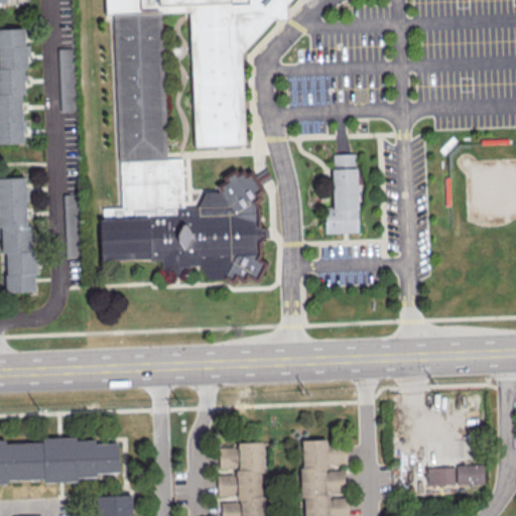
[(167,160),(160,15),(189,13),(196,148),(246,146),(243,55),(275,20),(286,18),(286,3),(291,0),(105,0),(106,20),(114,20),(120,162),(167,160)]
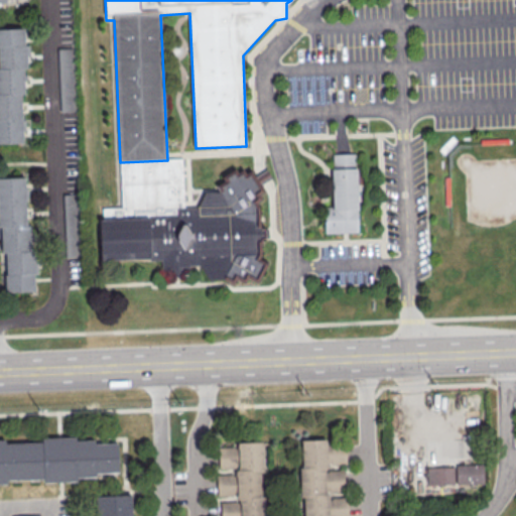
[(0,142),(24,142),(21,67),(28,67),(27,43),(24,43),(24,28),(0,28),(0,142)]
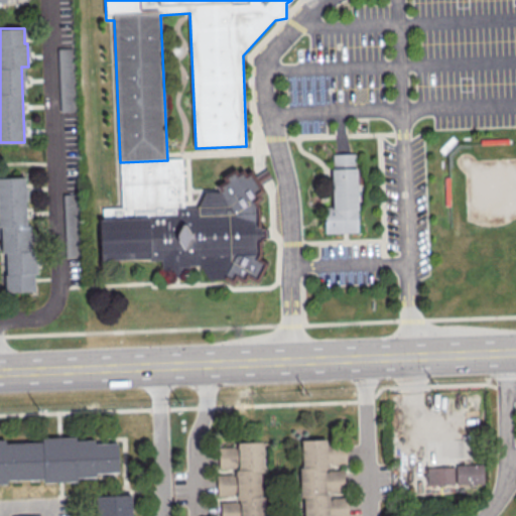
[(73,48),(58,48),(60,111),(74,111),(73,48)]
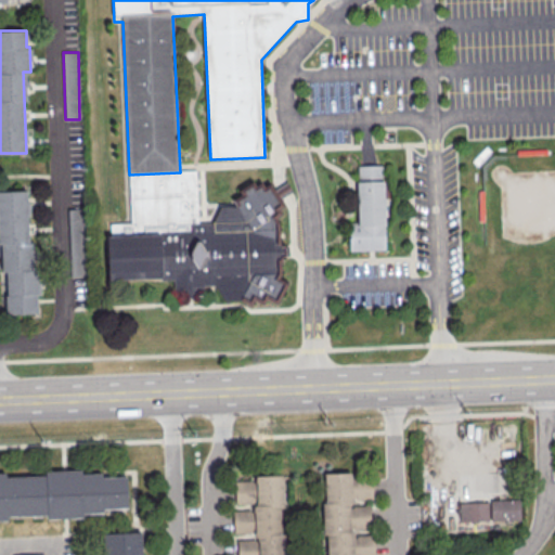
[(350,226),(358,223),(359,183),(359,169),(383,167),(386,252),(350,254),(350,226)]
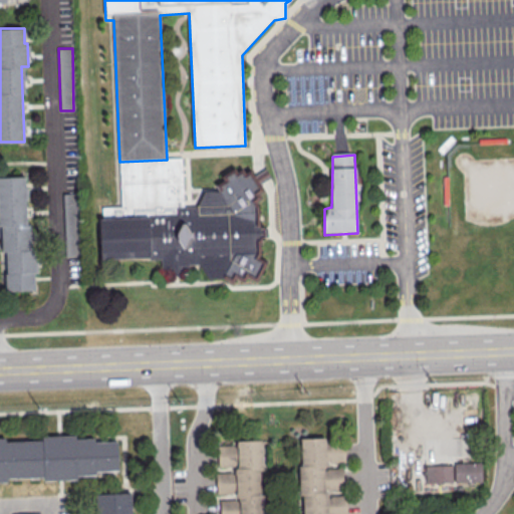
[(167,160),(119,162),(121,208),(103,208),(103,221),(99,221),(100,261),(161,259),(164,267),(172,270),(173,275),(179,275),(179,270),(188,266),(200,266),(208,278),(223,278),(230,265),(229,257),(255,256),(263,234),(251,212),(227,214),(227,203),(218,193),(205,193),(197,208),(185,209),(183,158),(167,160)]
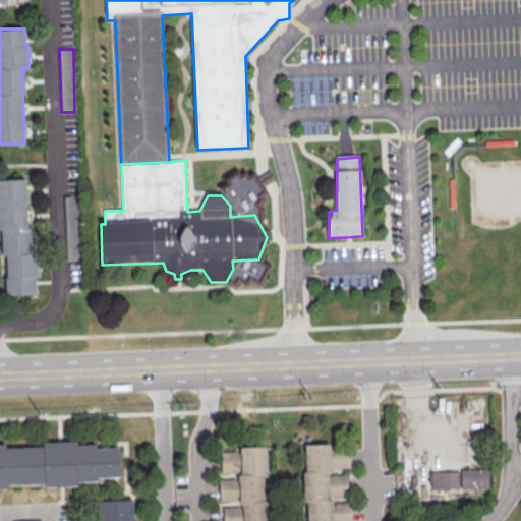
[(0,178),(0,254),(4,255),(5,295),(35,293),(34,277),(31,277),(27,178),(0,178)]
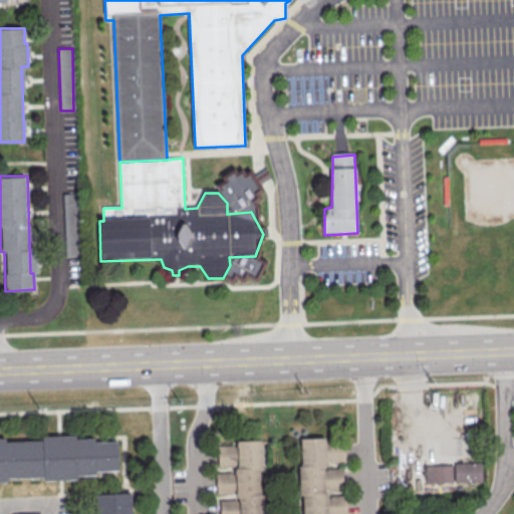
[(64,193),(66,256),(78,256),(76,193),(64,193)]
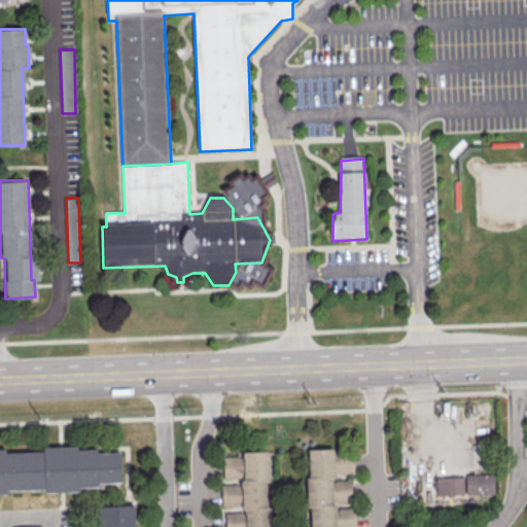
[(24,451),(42,451),(42,447),(60,446),(77,446),(77,449),(96,448),(96,452),(97,482),(97,486),(79,487),(79,491),(62,492),(44,492),(44,488),(25,489),(24,451)]
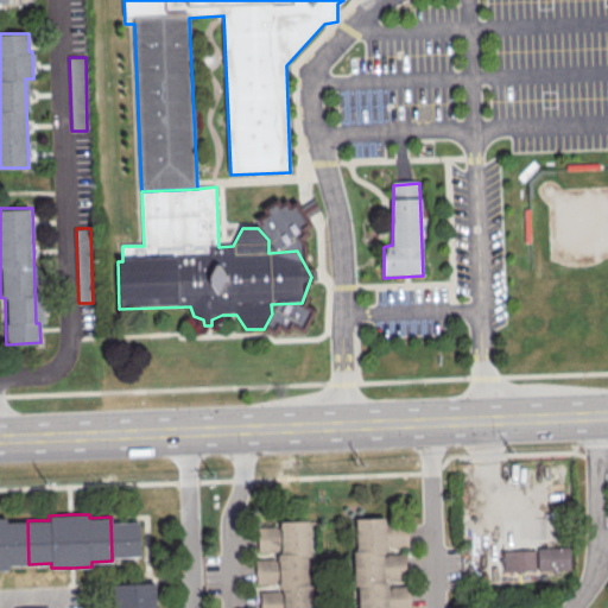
[(355,607),(407,607),(406,552),(385,553),(385,546),(406,545),(406,526),(384,527),(384,517),(353,518),(355,607)]
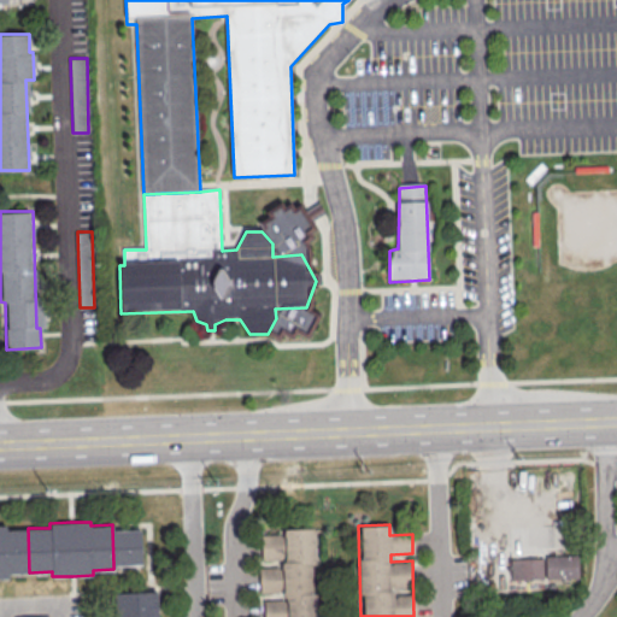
[(0,526),(6,526),(6,529),(28,528),(29,573),(9,574),(9,579),(0,579),(0,526)]
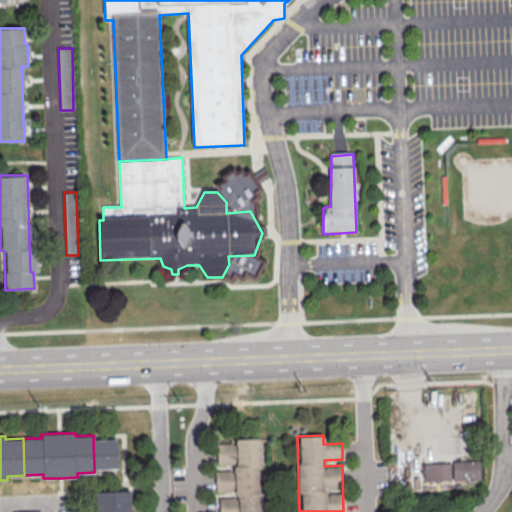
[(104,439),(113,439),(116,438),(117,467),(106,468),(104,439)]
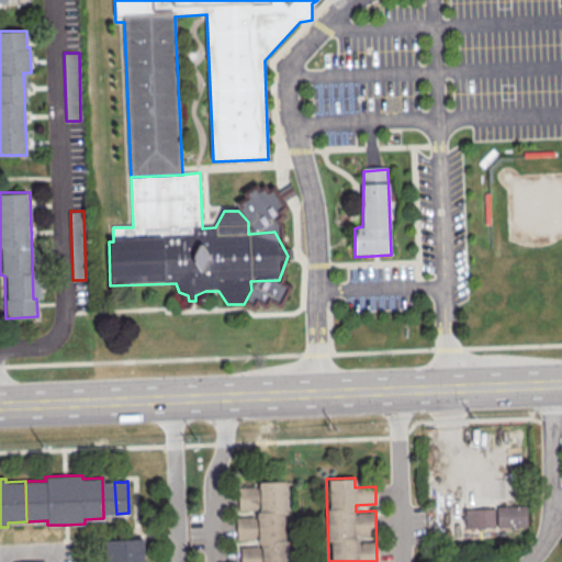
[(239,561),(287,561),(285,481),(256,481),(257,485),(237,486),(237,510),(250,509),(250,516),(235,516),(235,542),(239,542),(239,561)]
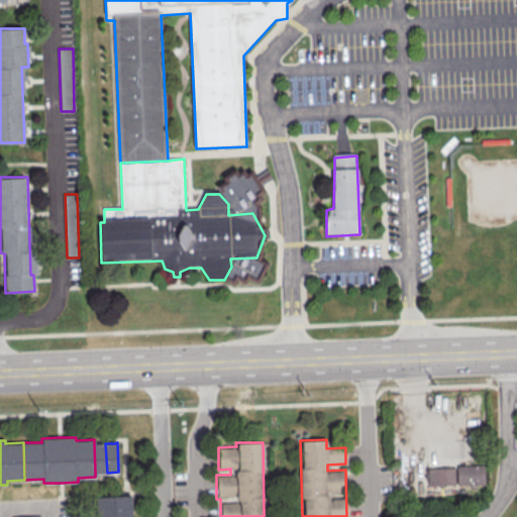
[(105,443),(107,473),(95,473),(94,443),(97,443),(105,443)]
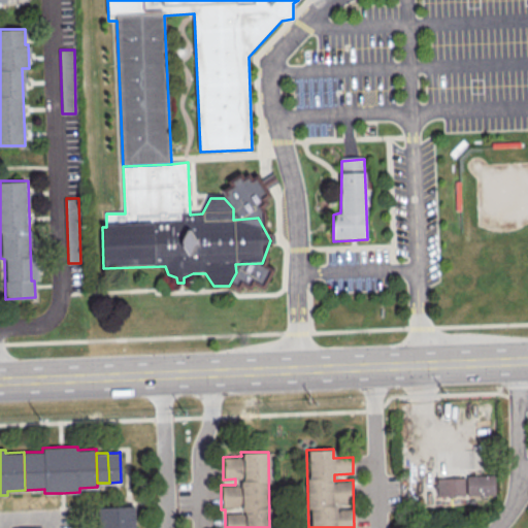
[(494,494),(494,473),(466,474),(466,495),(494,494)]
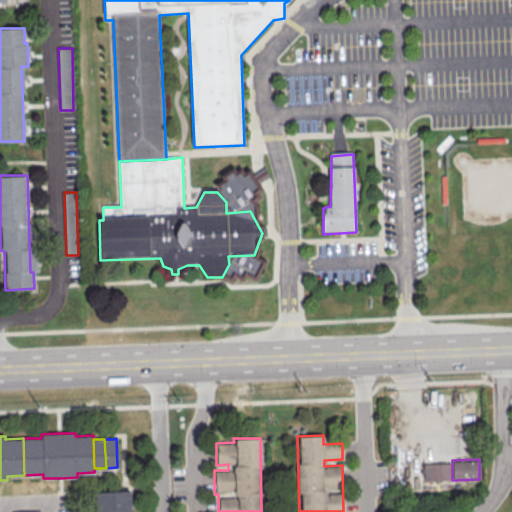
[(423,463),(423,480),(450,480),(450,463),(423,463)]
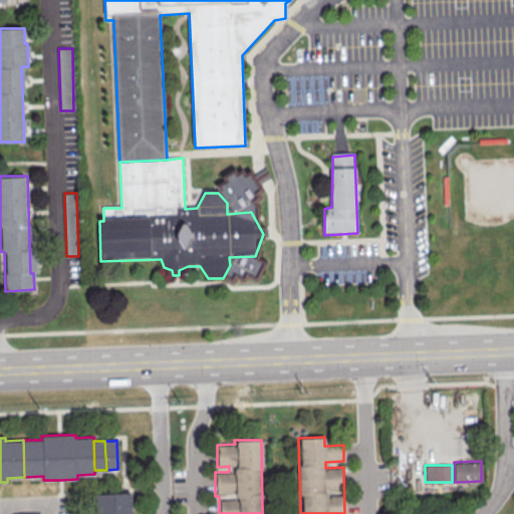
[(129,513),(129,492),(94,493),(94,513),(129,513)]
